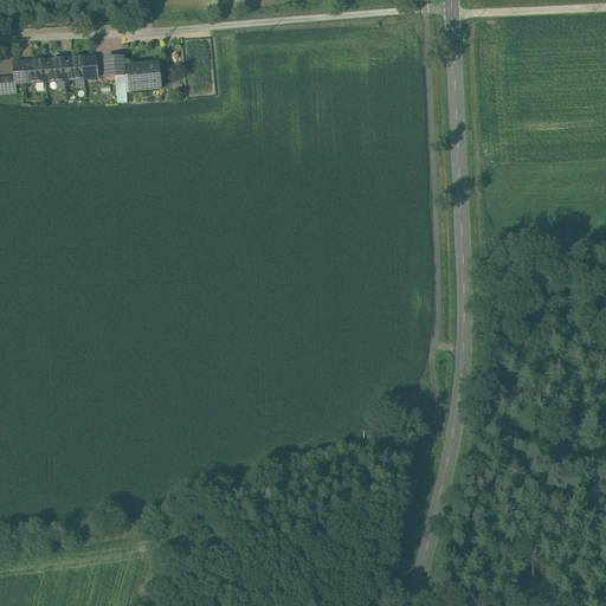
[(14,78),(15,84),(97,78),(96,58),(13,64),(14,78)]
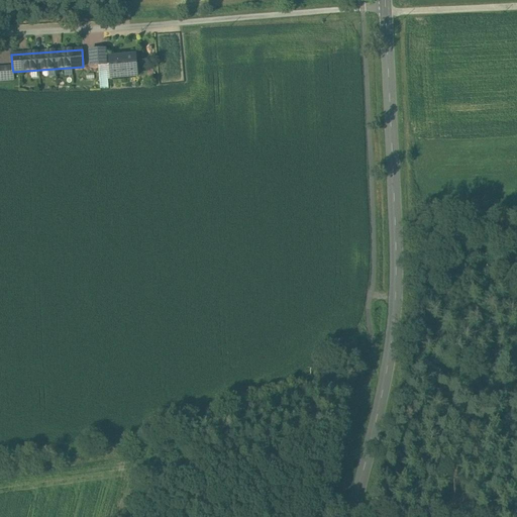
[(105,49),(90,50),(91,67),(98,66),(106,66),(105,49)]
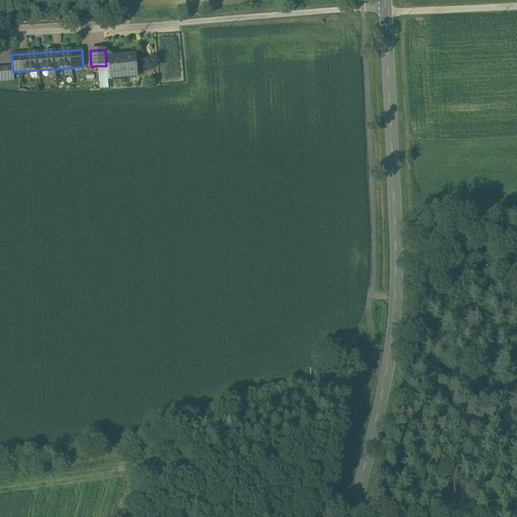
[(126,59),(110,60),(109,58),(109,65),(110,79),(137,77),(135,56),(126,57),(126,59)]
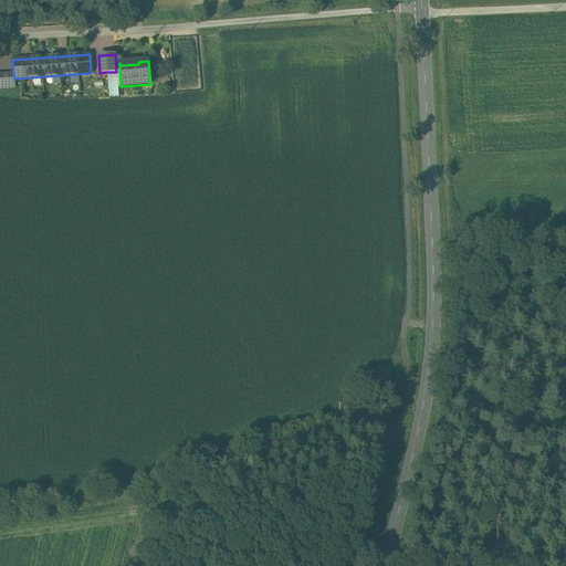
[(121,86),(119,71),(116,72),(107,72),(109,97),(118,96),(117,86),(121,86)]
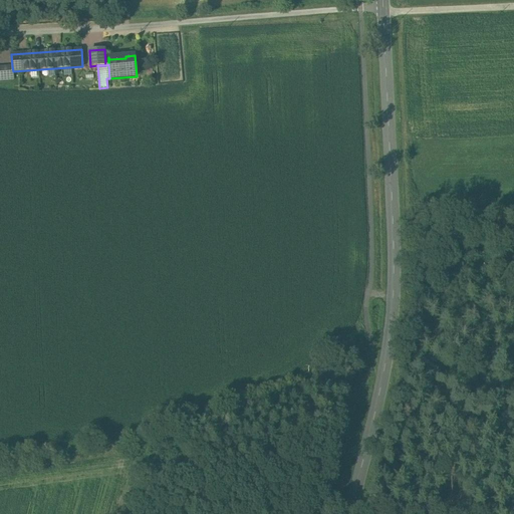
[(12,66),(0,66),(0,79),(14,79),(13,71),(12,66)]
